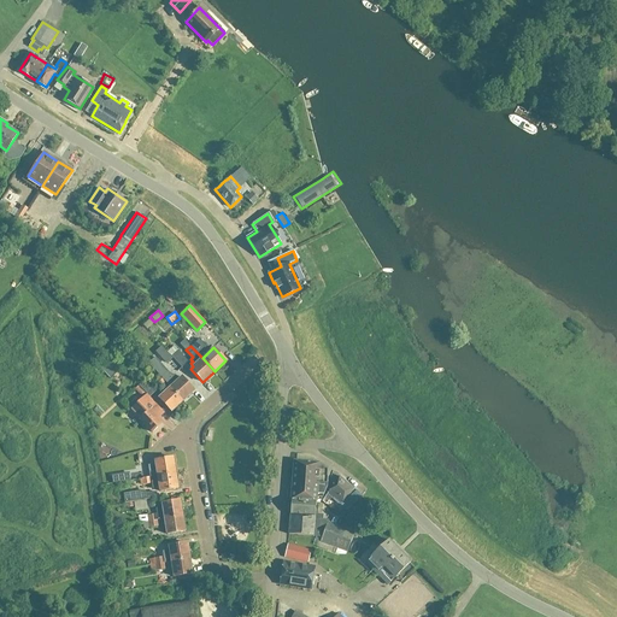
[(121,351),(113,358),(122,368),(128,363),(123,358),(124,356),(121,351)]
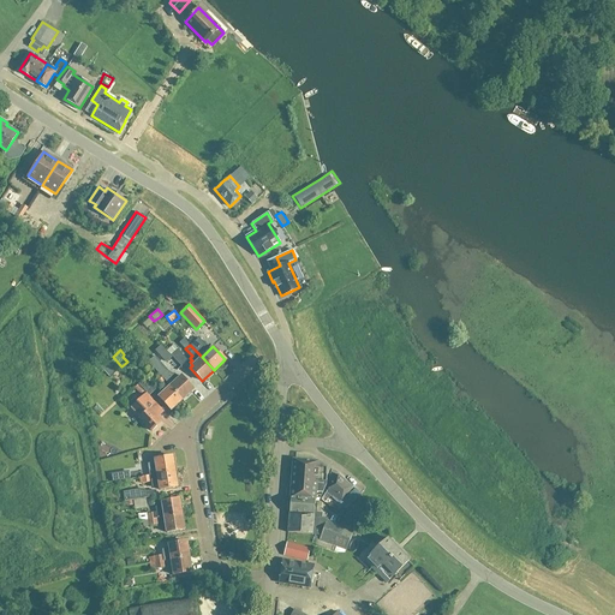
[(177,350),(165,360),(174,372),(187,360),(177,350)]
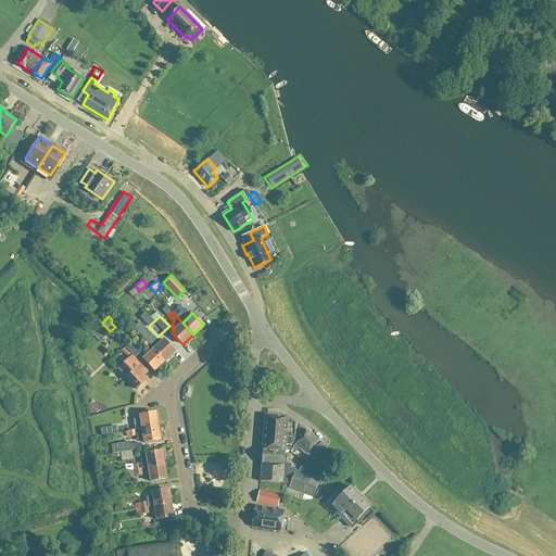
[(110,331),(102,323),(101,323),(99,320),(96,325),(98,327),(92,332),(93,335),(92,336),(90,333),(87,337),(90,339),(92,337),(98,341),(110,331)]
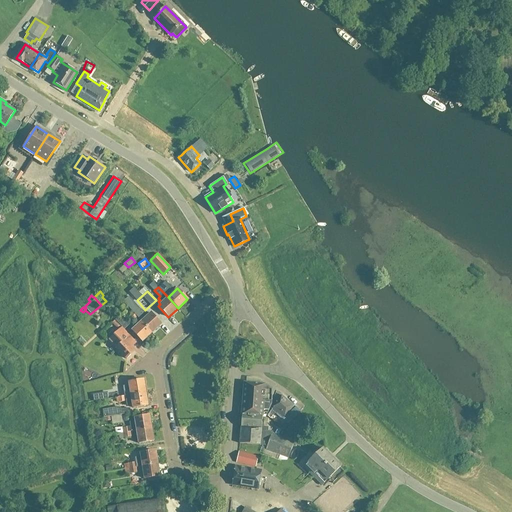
[(135,308),(132,311),(137,317),(141,321),(151,332),(161,324),(151,313),(148,315),(146,312),(144,314),(142,312),(141,314),(135,308)]
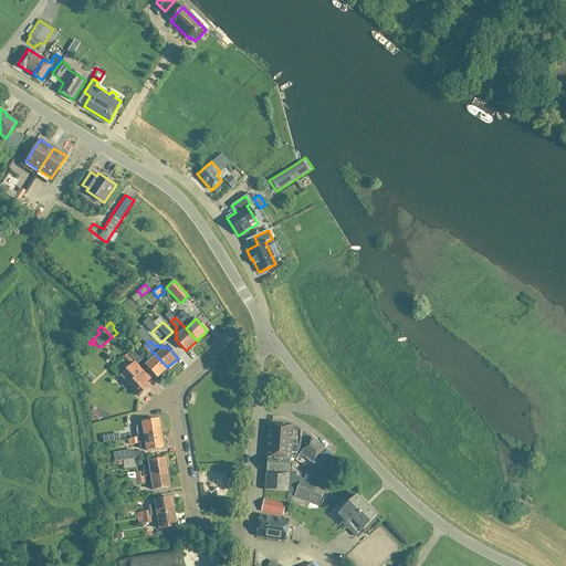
[(152,350),(146,344),(142,348),(147,354),(152,350)]
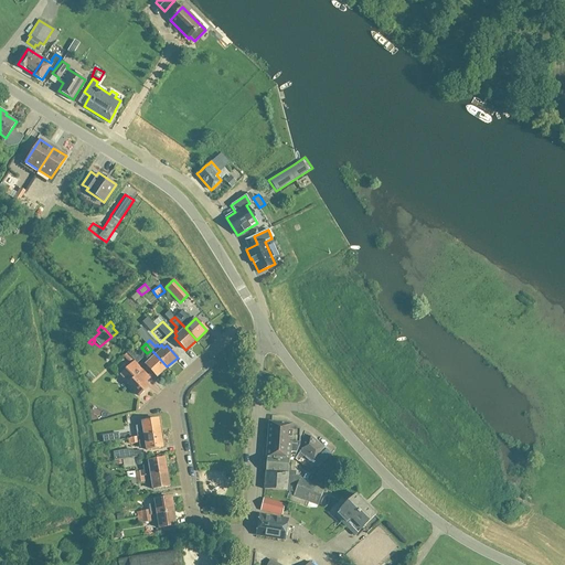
[(127,353),(132,359),(135,361),(137,363),(145,356),(134,347),(127,353)]
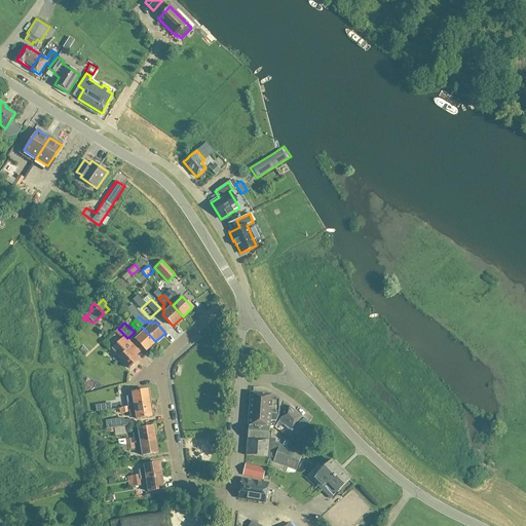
[(123,334),(118,329),(114,332),(119,337),(123,334)]
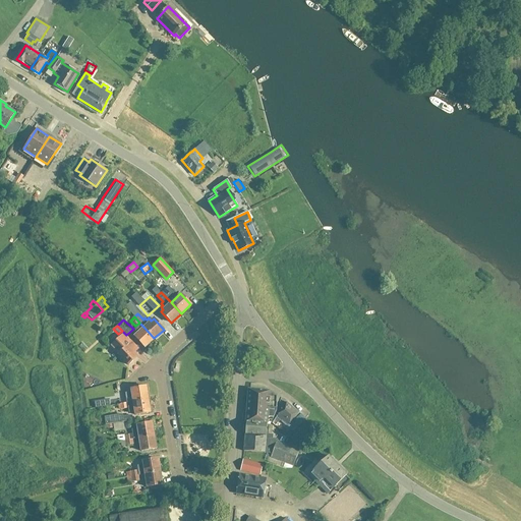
[(154,338),(143,327),(134,336),(145,347),(154,338)]
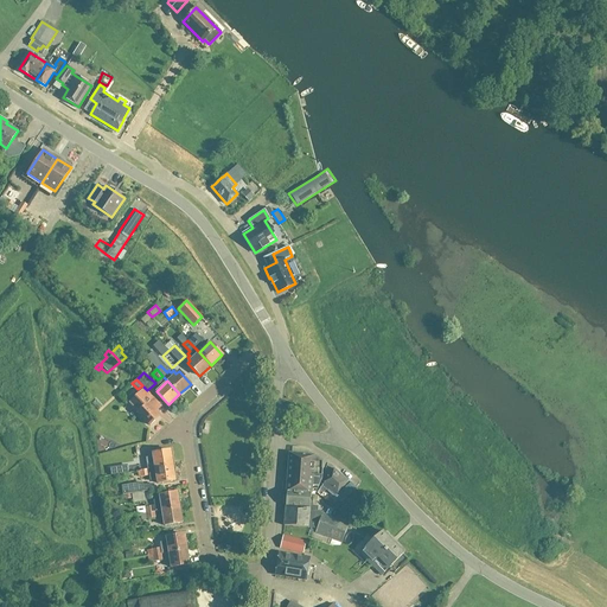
[(147,390),(145,388),(129,402),(138,411),(149,425),(159,416),(154,411),(155,410),(151,404),(155,400),(152,395),(147,390)]
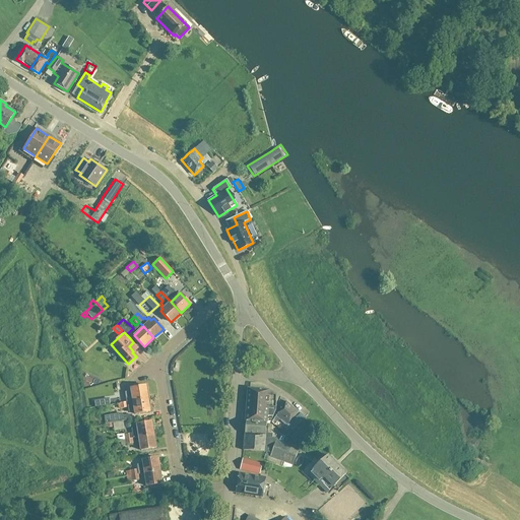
[(133,401),(147,398),(145,386),(131,388),(133,401)]
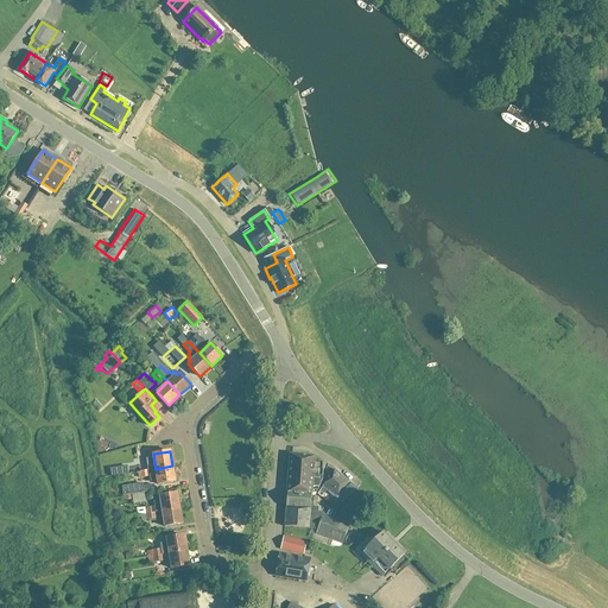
[(290,454),(287,493),(311,495),(315,495),(322,480),(322,469),(323,462),(314,461),(314,456),(310,456),(290,454)]
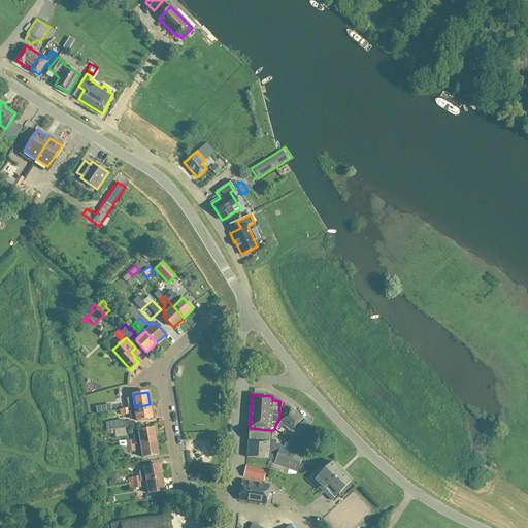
[(135,407),(129,408),(130,417),(136,416),(137,421),(153,418),(150,404),(135,407)]
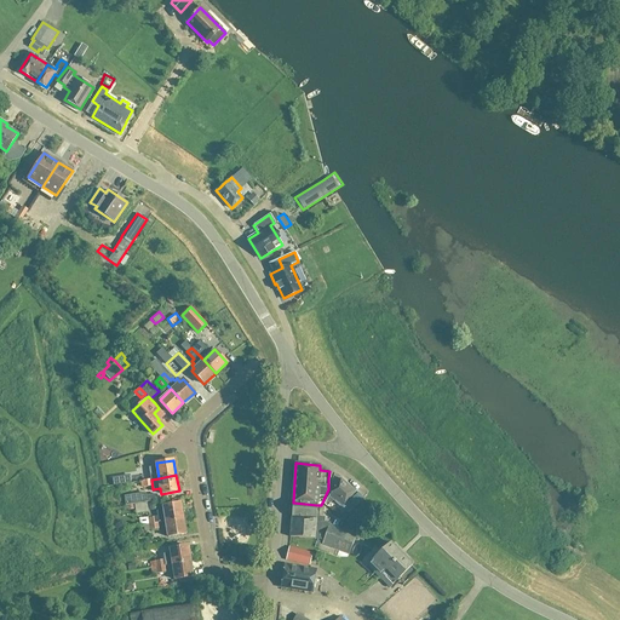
[(340,478),(328,497),(323,504),(327,506),(333,500),(348,514),(355,506),(363,499),(357,493),(349,500),(349,499),(355,492),(340,478)]
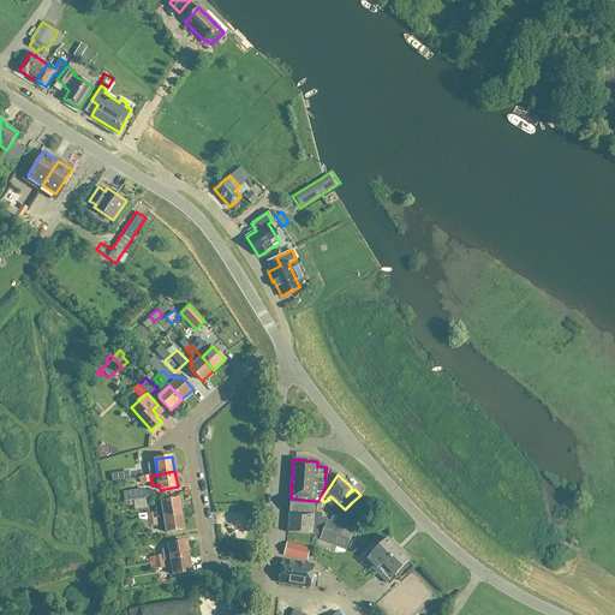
[(123,489),(124,500),(155,495),(154,487),(145,488),(142,485),(123,489)]
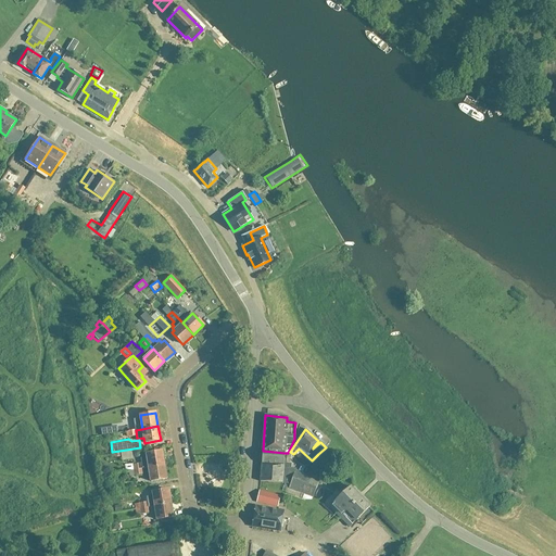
[(141,463),(131,464),(133,470),(128,471),(129,477),(142,474),(142,468),(148,467),(164,465),(162,451),(146,453),(147,457),(140,458),(141,463)]
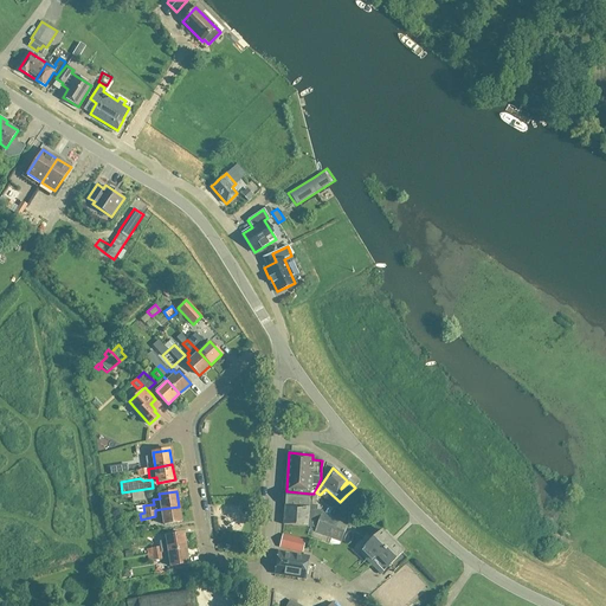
[(285,504),(284,514),(284,524),(308,527),(316,528),(315,532),(341,542),(348,522),(317,510),(317,504),(311,504),(313,496),(310,496),(310,494),(287,491),(285,504)]
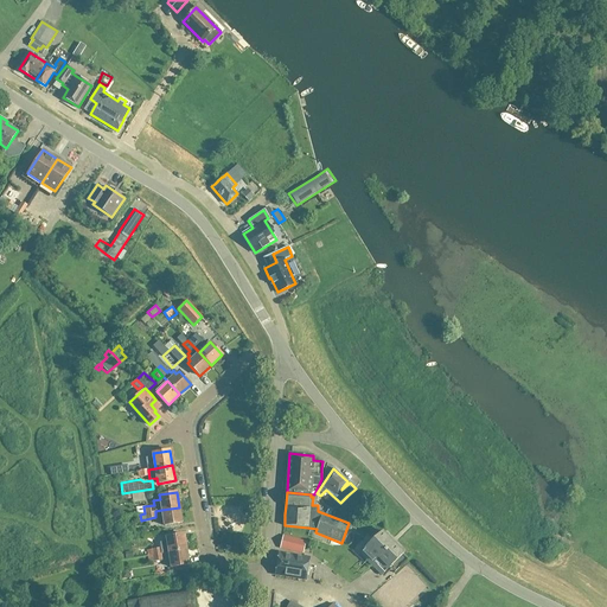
[(181,523),(179,508),(161,510),(165,525),(181,523)]
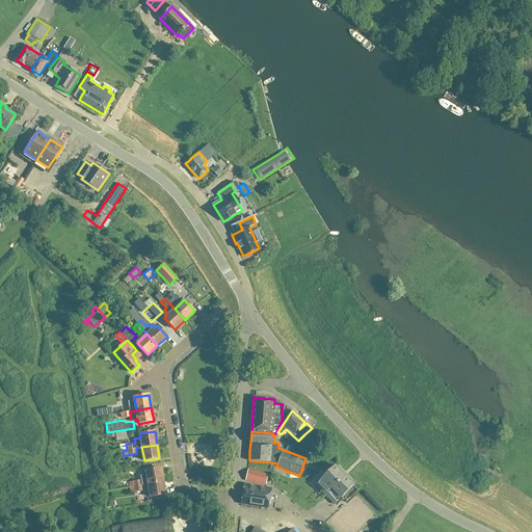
[(353,485),(336,467),(336,466),(315,483),(334,503),(341,497),(345,501),(356,489),(353,485)]
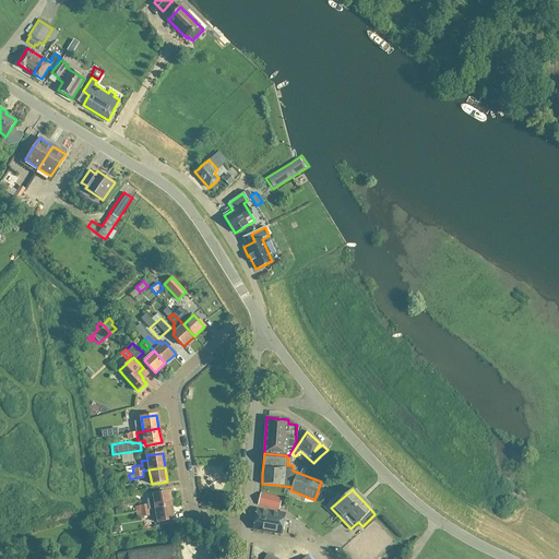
[(153,508),(152,506),(149,507),(149,504),(135,507),(135,512),(171,506),(169,491),(153,495),(155,507),(153,508)]
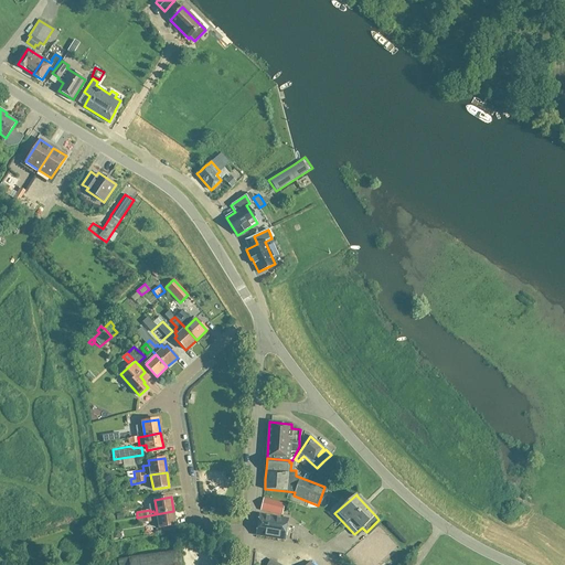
[(264,499),(260,510),(281,515),(285,503),(264,499)]
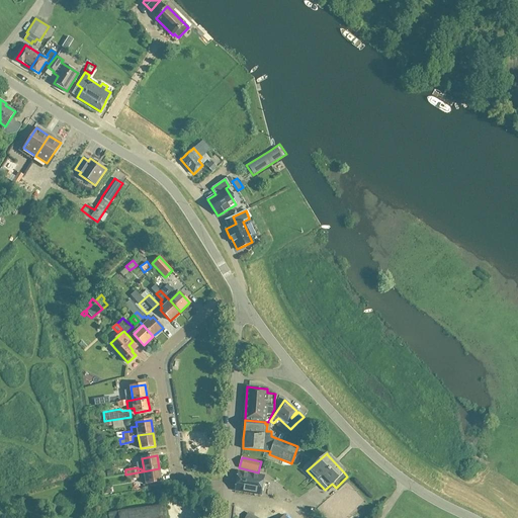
[(159,468),(125,475),(126,480),(139,478),(139,472),(144,471),(146,485),(161,482),(159,468)]
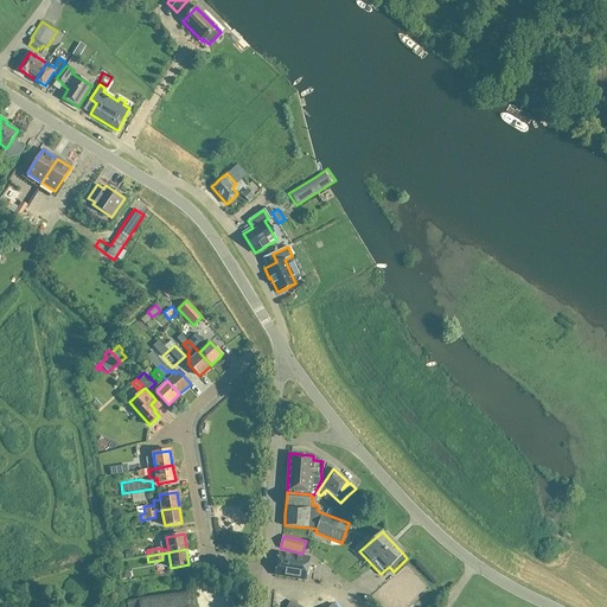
[(279,553),(275,574),(306,579),(308,558),(279,553)]
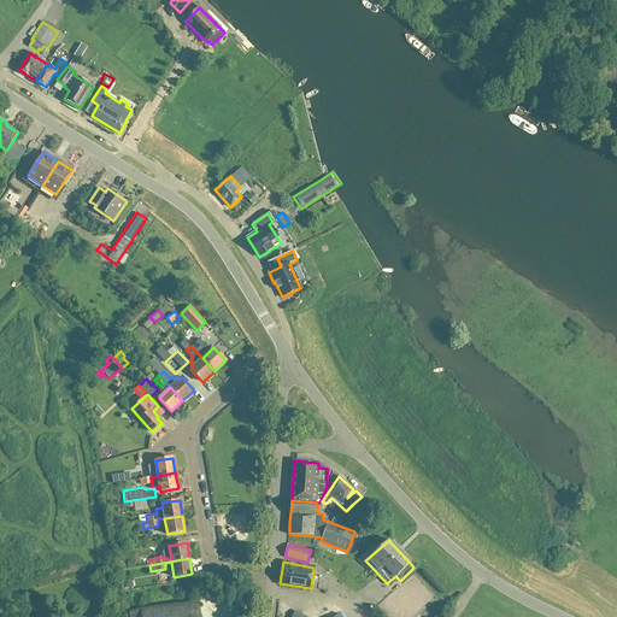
[(142,610),(128,611),(129,616),(198,616),(195,601),(142,610)]
